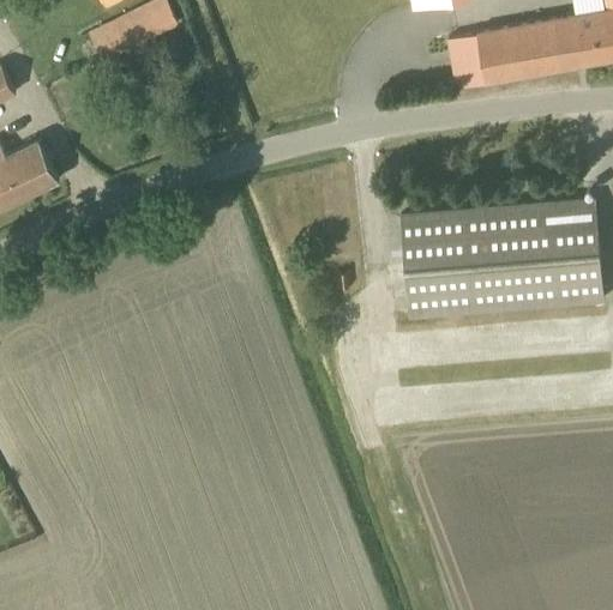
[(163,0),(151,0),(89,30),(102,59),(175,24),(163,0)]
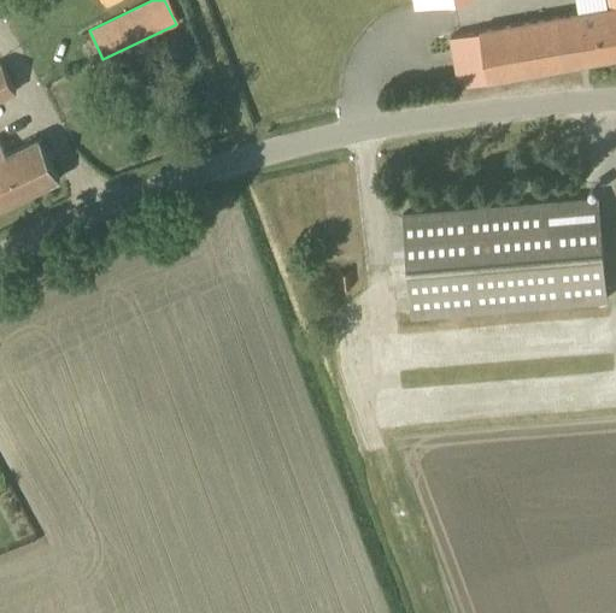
[(578,16),(557,19),(480,35),(450,40),(458,89),(487,84),(615,60),(615,7),(609,10),(578,16)]
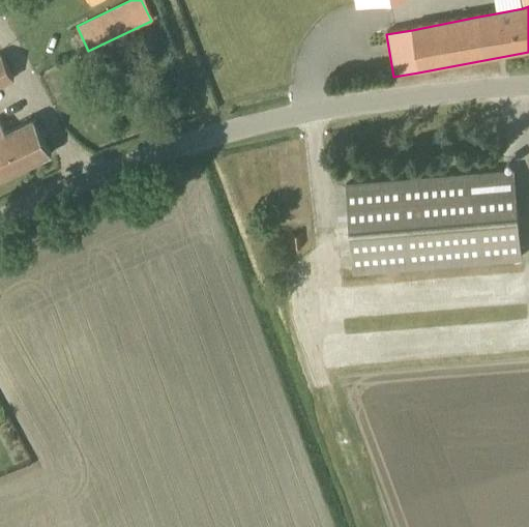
[(0,87),(12,81),(0,57),(0,87)]
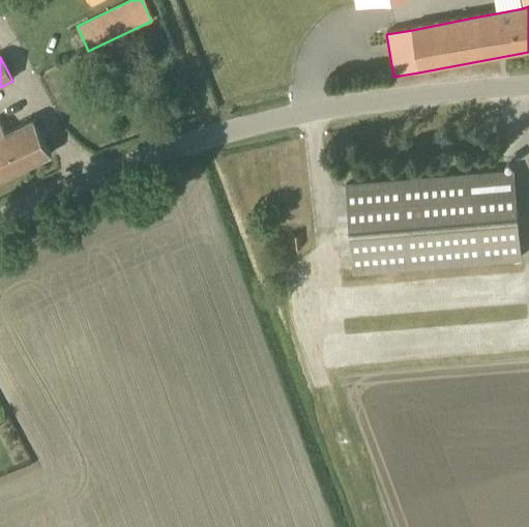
[(0,181),(51,156),(33,121),(5,136),(0,125),(0,181)]
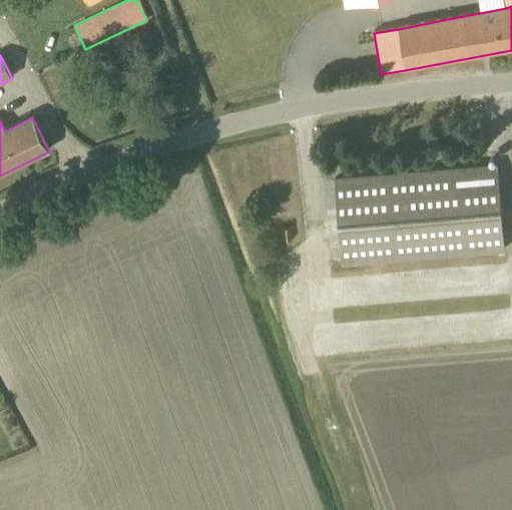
[(341,267),(504,252),(496,167),(334,180),(341,267)]
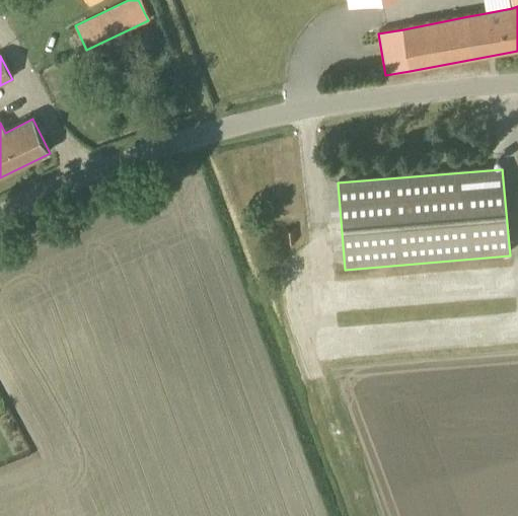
[(295,232),(284,232),(285,244),(295,243),(295,232)]
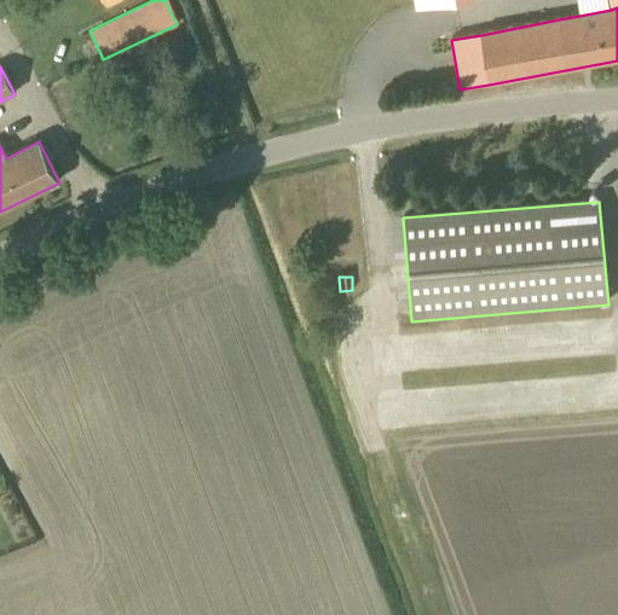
[(485,344),(543,342),(543,328),(484,330),(485,344)]
